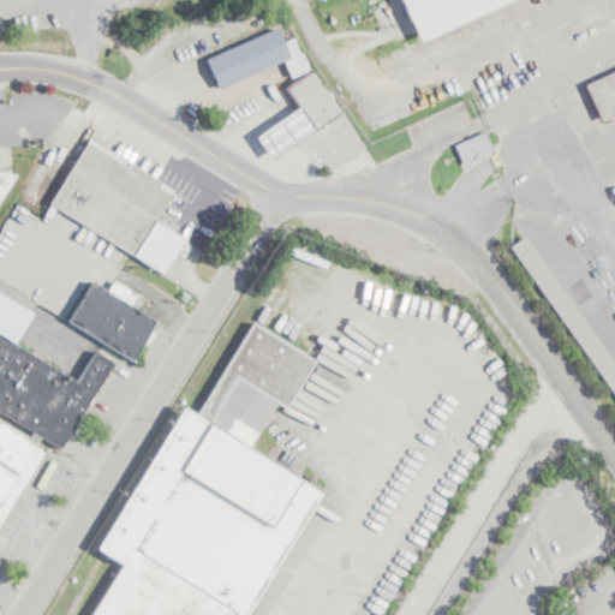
[(512,0),(421,42),(421,40),(417,33),(412,23),(401,0),(512,0)]
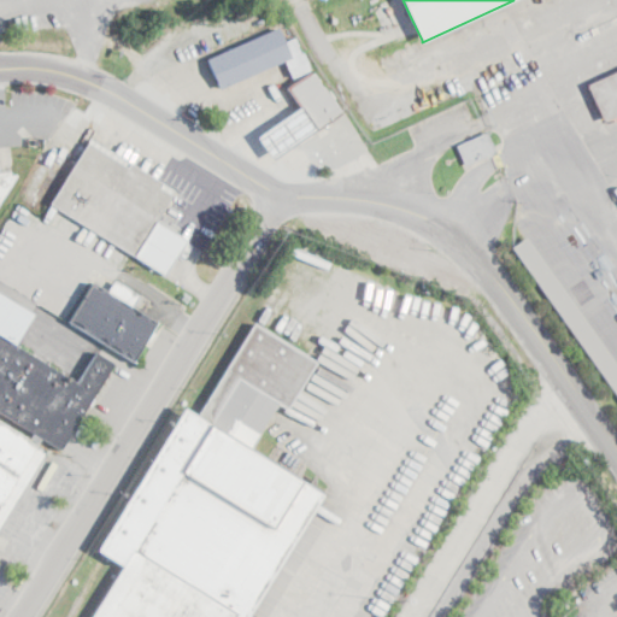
[(276,28),(282,43),(291,40),(294,37),(300,52),(301,51),(309,65),(311,71),(340,113),(316,130),(316,129),(272,159),(257,139),(299,109),(288,86),(294,82),(285,60),(219,90),(206,60),(263,34),(276,28)]
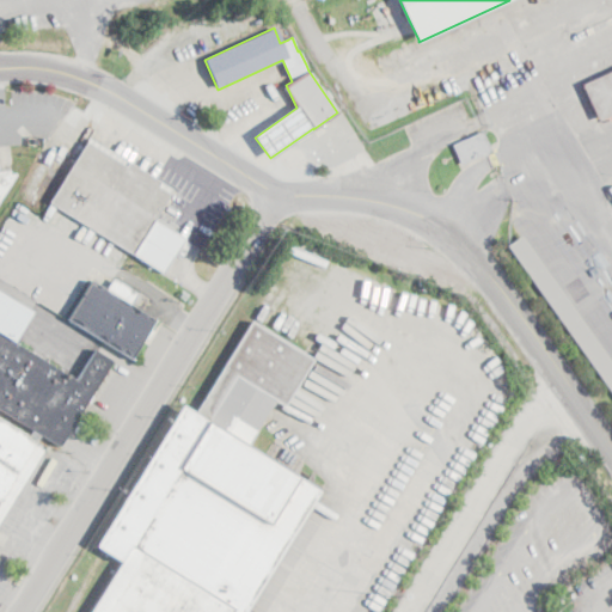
[(611,115),(599,122),(582,84),(611,69),(611,115)]
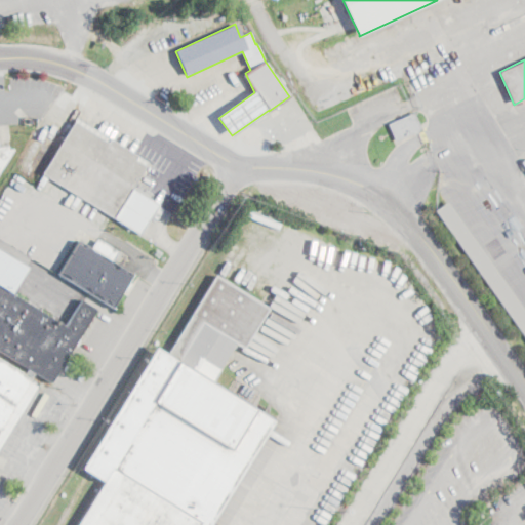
[(421,129),(396,142),(389,123),(413,112),(414,112),(421,129)]
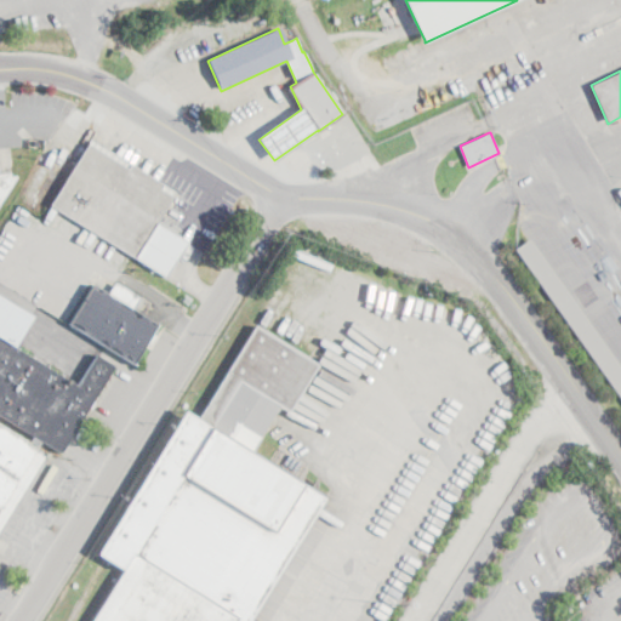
[(87,143),(127,169),(131,164),(163,184),(163,186),(160,188),(172,195),(155,221),(132,255),(57,209),(51,205),(50,205),(69,172),(87,143)]
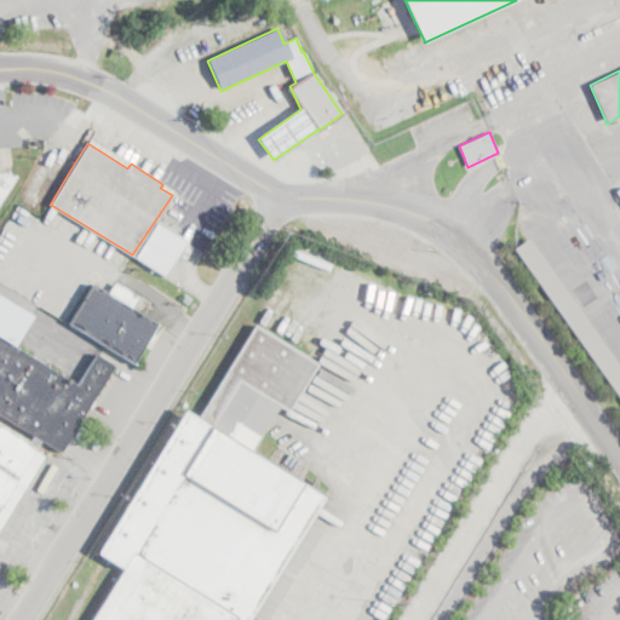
[(0,173),(9,173),(9,176),(12,176),(16,176),(0,199),(0,173)]
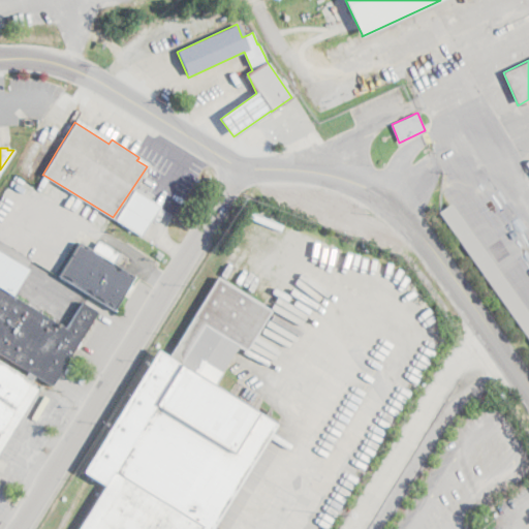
[(113,217),(141,235),(159,205),(132,188),(113,217)]
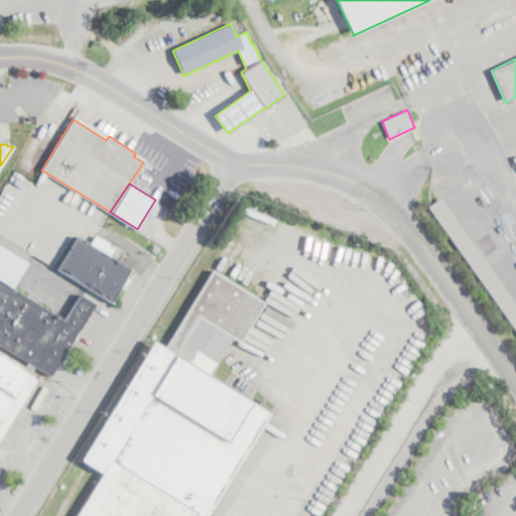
[(515,304),(515,329),(428,207),(438,200),(440,199),(515,304)]
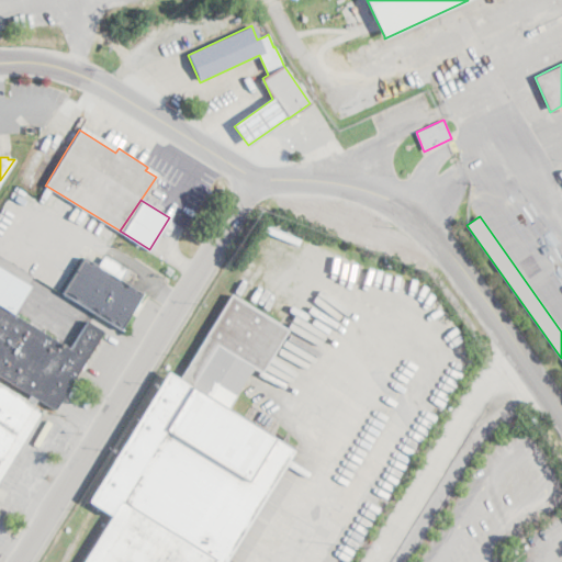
[(105,255),(138,276),(131,287),(141,292),(143,294),(134,307),(131,313),(121,329),(63,293),(67,285),(85,257),(98,266),(105,255)]
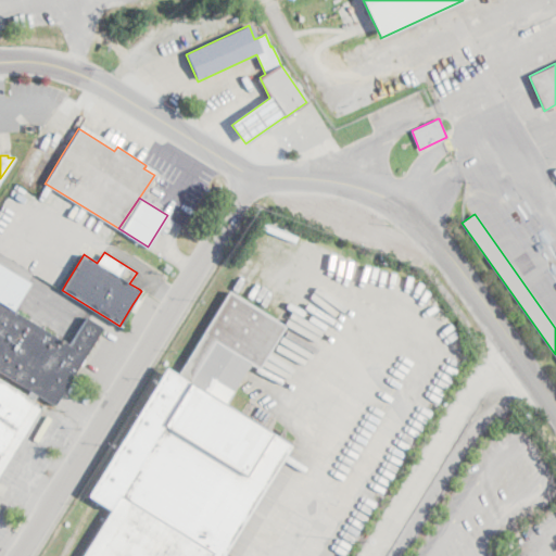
[(13,312),(68,345),(85,318),(102,328),(55,406),(55,405),(0,371),(0,382),(33,402),(32,404),(38,408),(36,413),(0,471),(0,265),(10,272),(29,283),(13,312)]
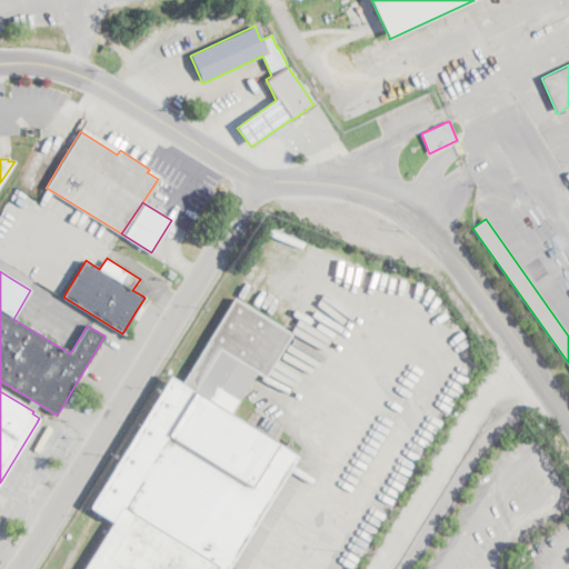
[(292,335),(266,378),(257,372),(231,415),(298,456),(299,456),(229,568),(82,568),(112,522),(106,518),(96,512),(89,508),(169,377),(181,385),(235,298),(236,299),(282,328),(292,335)]
